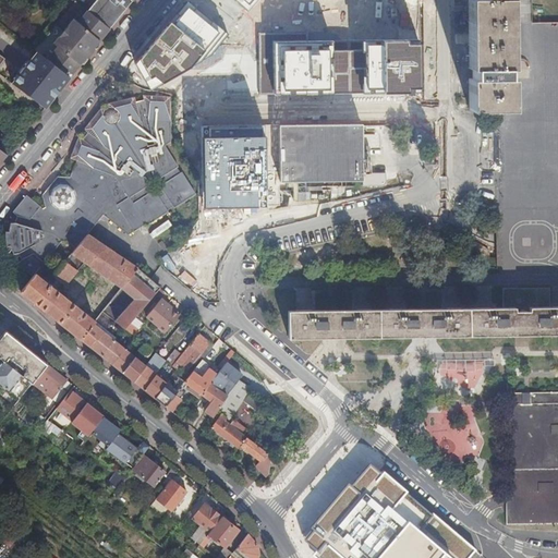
[(94,36),(99,39),(100,37),(109,27),(107,26),(114,17),(116,19),(121,12),(116,9),(121,2),(123,3),(124,3),(125,2),(126,1),(128,0),(94,0),(77,21),(75,19),(55,44),(57,46),(47,59),(64,72),(69,76),(77,65),(80,63),(75,60),(82,51),(85,52),(86,51),(87,50),(88,49),(88,48),(88,46),(87,45),(94,36)]
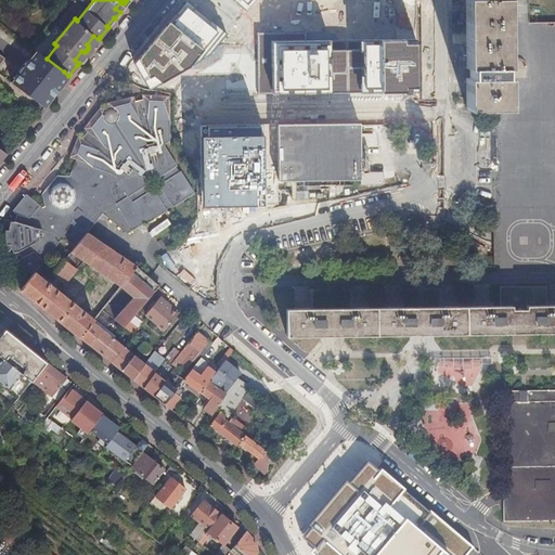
[(234,0),(246,10),(255,0),(234,0)]
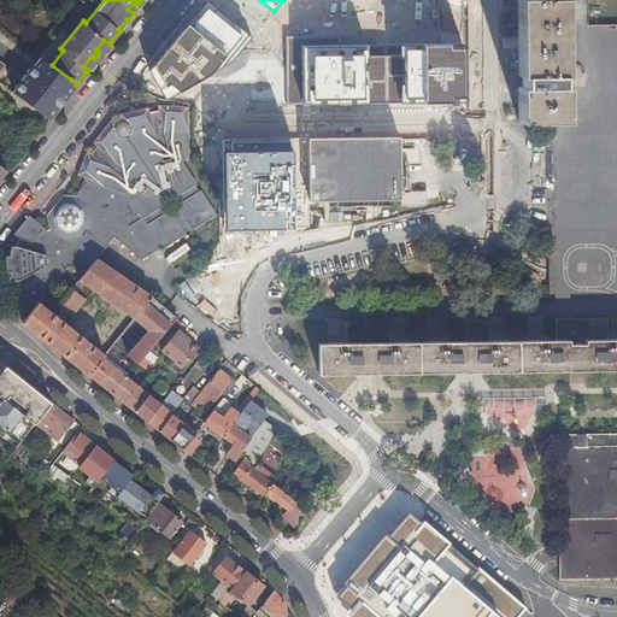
[(566,119),(564,25),(564,0),(516,0),(517,74),(522,74),(522,84),(518,84),(518,121),(552,119),(566,119)]
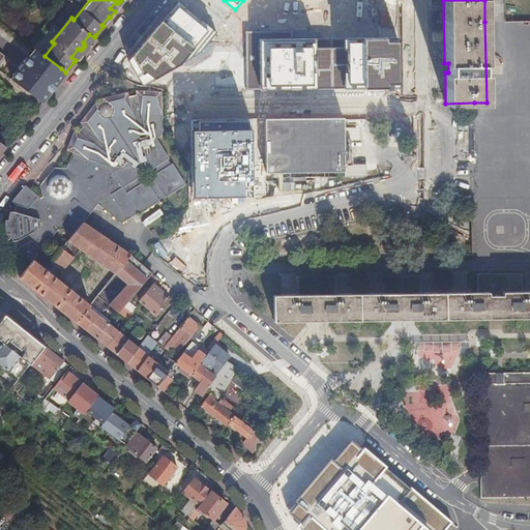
[(177,2),(129,59),(141,84),(184,62),(215,31),(177,2)]
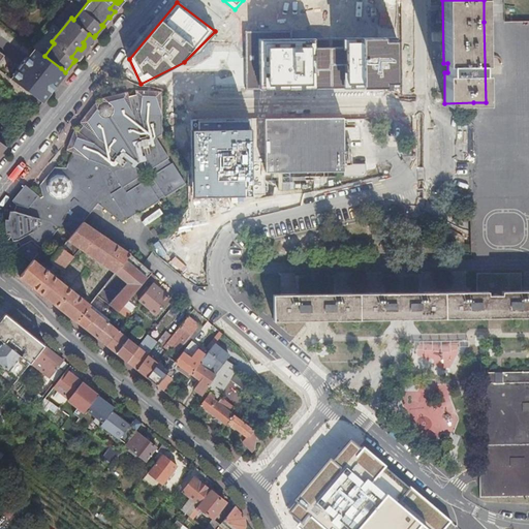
[(52,41),(71,18),(69,17),(51,40),(52,41)]
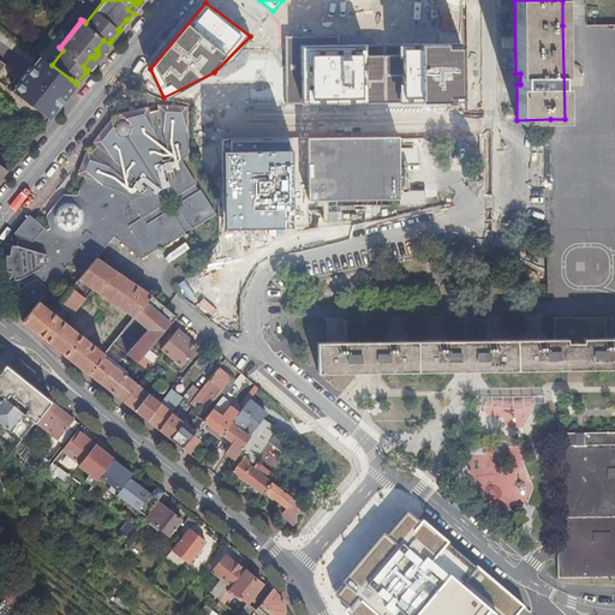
[(565,119),(550,119),(550,133),(553,230),(553,258),(554,268),(554,308),(555,338),(614,336),(614,431),(609,431),(608,368),(583,368),(567,369),(555,369),(556,382),(556,434),(557,539),(557,543),(557,550),(557,560),(557,565),(557,579),(614,577),(614,24),(577,25),(562,25),(565,119)]
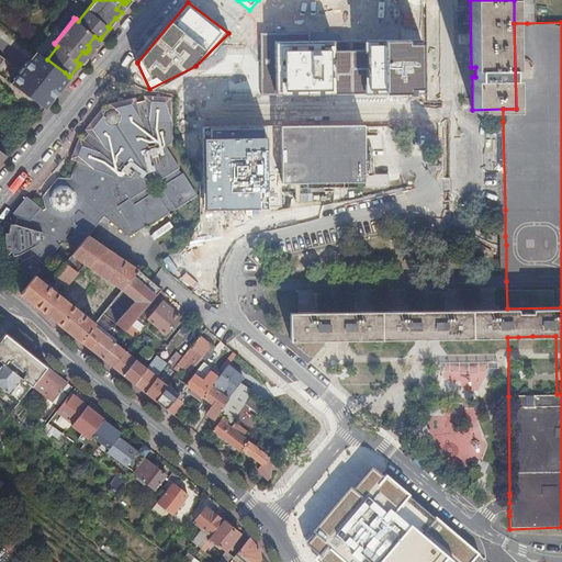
[(307,33),(259,34),(259,44),(260,94),(422,92),(420,45),(408,45),(408,37),(307,38),(307,33)]
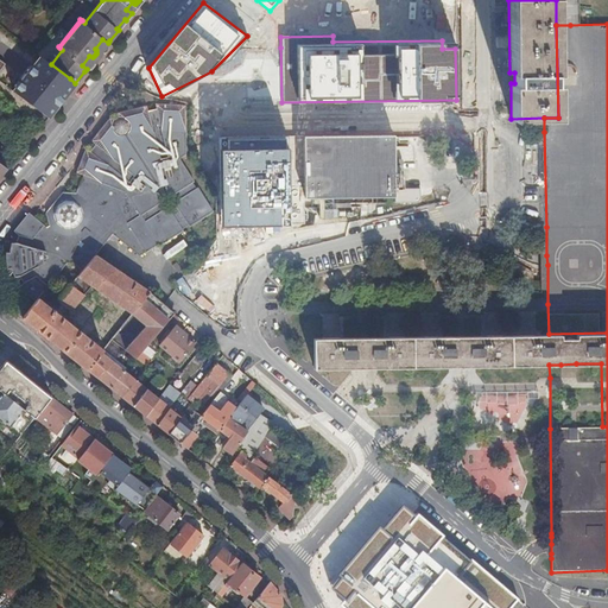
[(255,192),(255,229),(292,228),(292,213),(311,211),(311,202),(423,200),(422,189),(401,190),(401,159),(393,159),(393,138),(291,139),(291,147),(254,147),(255,163),(244,163),(245,192),(255,192)]
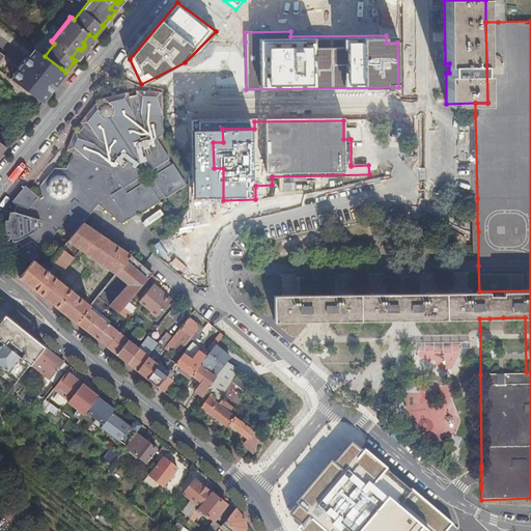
[(68,240),(81,249),(116,272),(99,295),(96,292),(88,303),(81,297),(83,295),(79,291),(77,294),(50,272),(52,270),(48,267),(47,270),(33,259),(31,262),(20,276),(35,288),(64,311),(77,322),(89,307),(99,296),(119,312),(120,310),(126,305),(152,272),(131,254),(83,222),(68,240)]
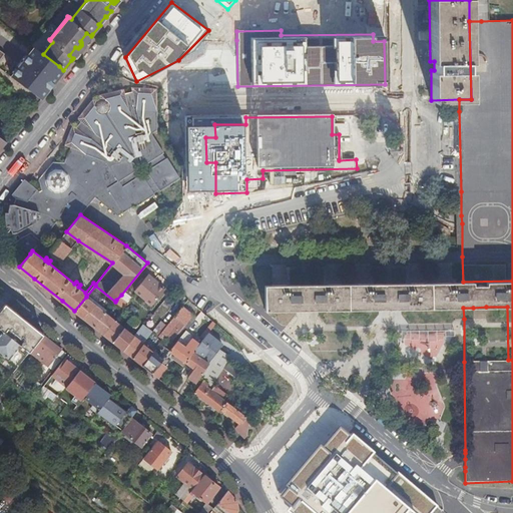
[(60,239),(72,247),(78,240),(66,231),(60,239)]
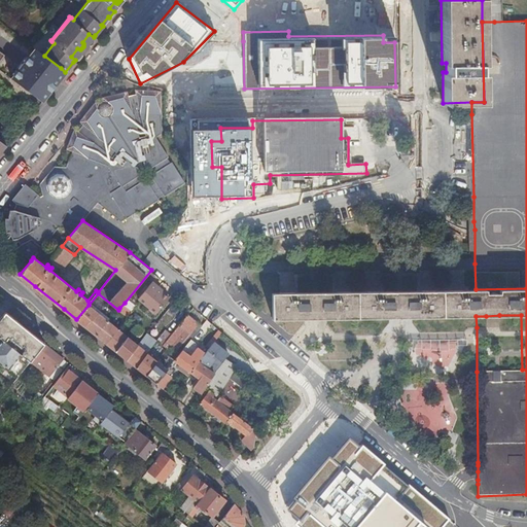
[(63,269),(74,254),(62,246),(51,258),(50,259),(63,269)]
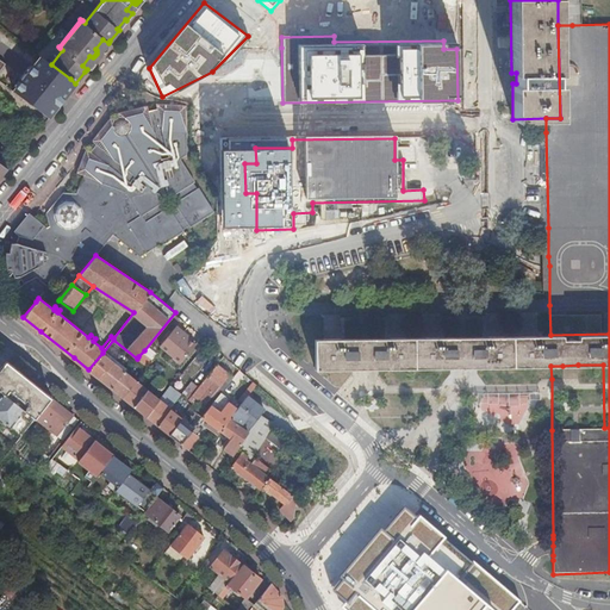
[(174,327),(160,346),(180,362),(193,347),(180,335),(182,334),(174,327)]
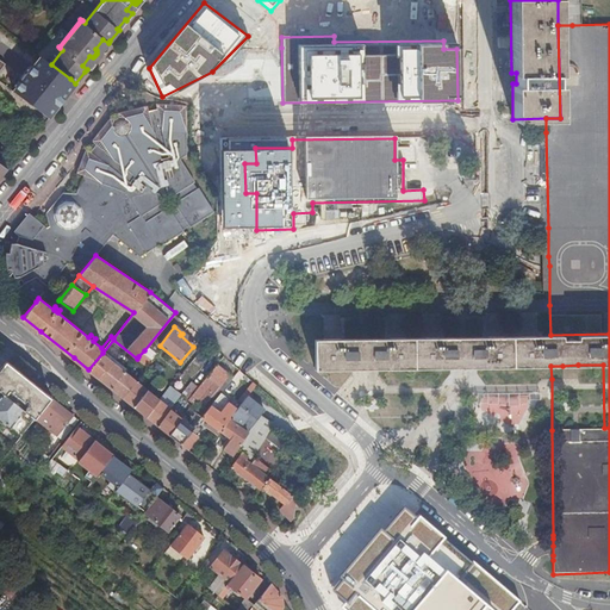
[(472,367),(551,366),(562,366),(578,365),(603,365),(609,365),(609,334),(551,335),(528,335),(462,336),(461,336),(315,338),(316,368),(362,368),(377,368),(455,367),(462,367),(472,367)]
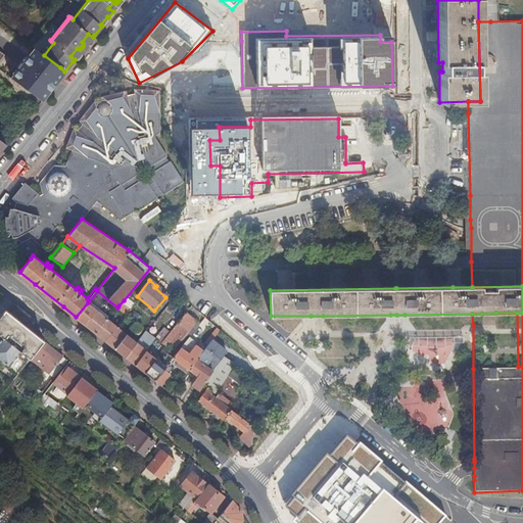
[(133,307),(124,300),(119,305),(129,314),(133,307)]
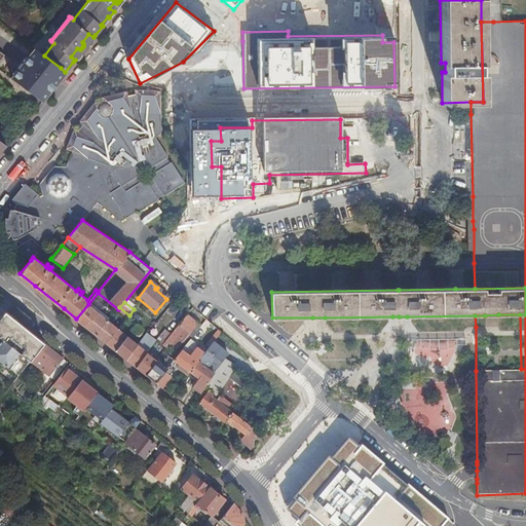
[(98,311),(88,304),(76,318),(80,322),(86,327),(95,316),(98,311)]
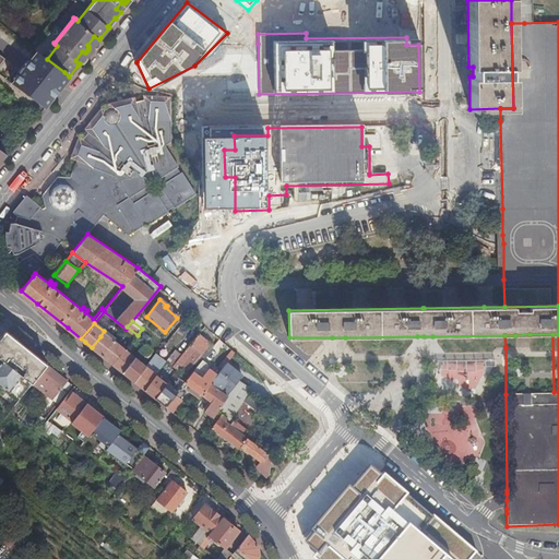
[(175,335),(188,343),(193,333),(181,325),(175,335)]
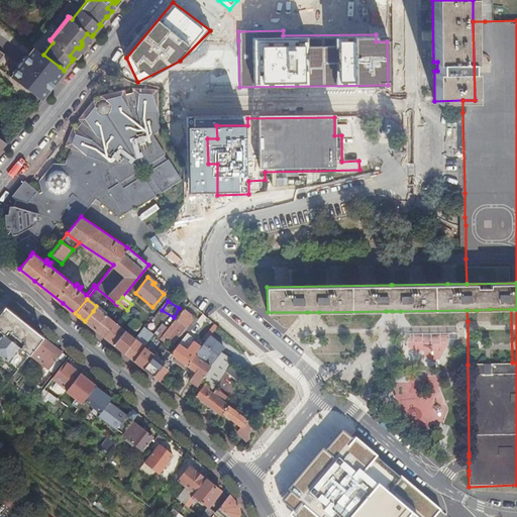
[(89,324),(94,328),(106,314),(96,306),(93,311),(85,321),(89,324)]
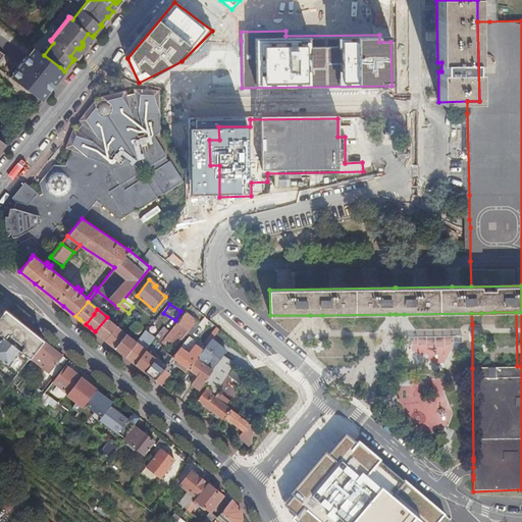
[(24,349),(21,353),(30,360),(31,359),(44,342),(28,328),(5,310),(0,315),(0,335),(2,338),(4,340),(7,335),(20,345),(21,343),(23,345),(24,349)]
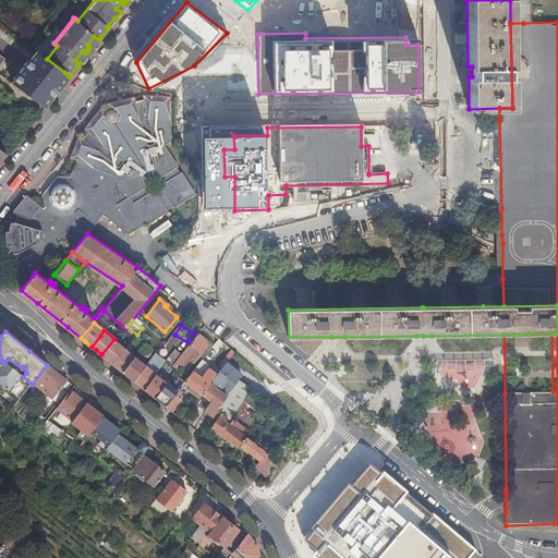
[(195,348),(201,352),(209,341),(198,332),(176,361),(181,365),(195,348)]
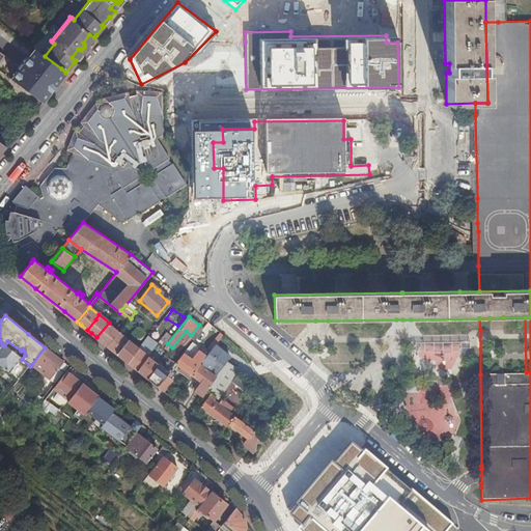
[(119,331),(109,323),(96,337),(101,341),(107,345),(119,331)]
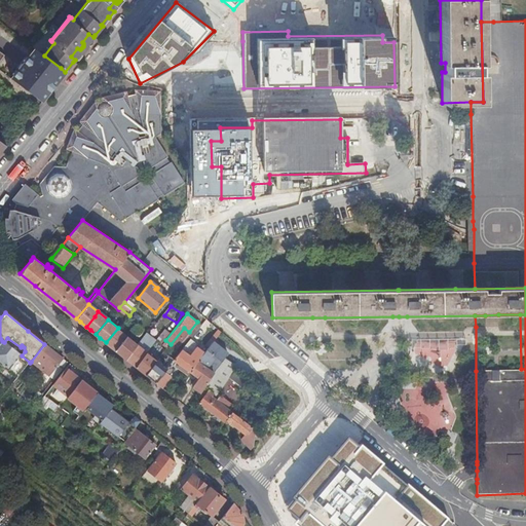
[(197,322),(189,332),(187,335),(191,338),(201,325),(197,322)]
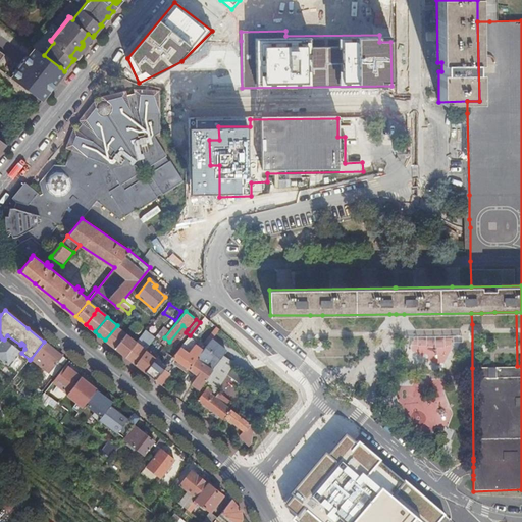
[(127,332),(117,325),(105,340),(108,343),(115,348),(127,332)]
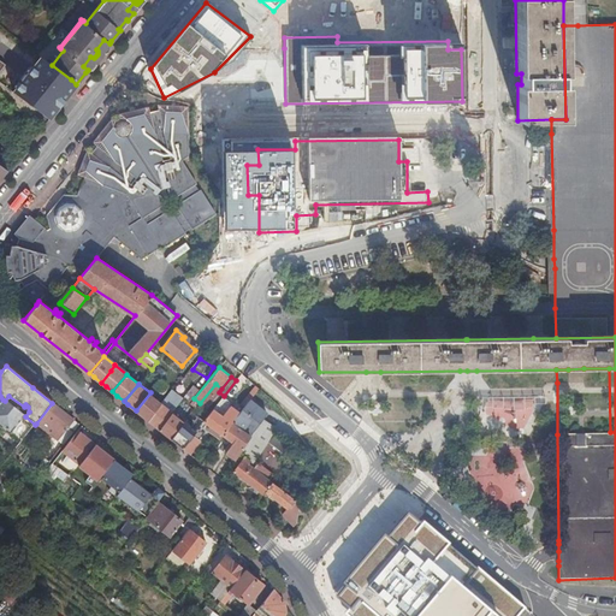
[(259,388),(255,384),(247,396),(250,398),(259,388)]
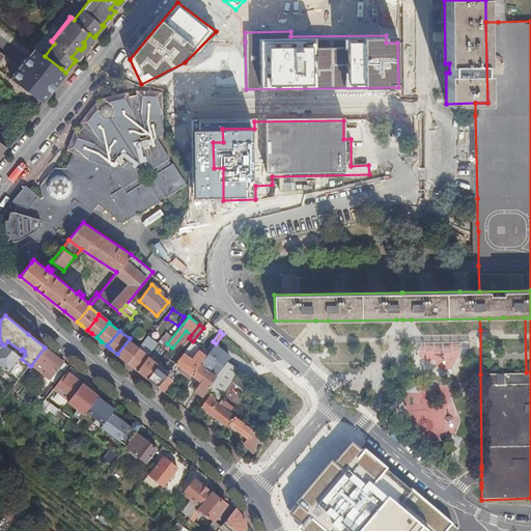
[(148,335),(144,340),(148,343),(152,338),(148,335)]
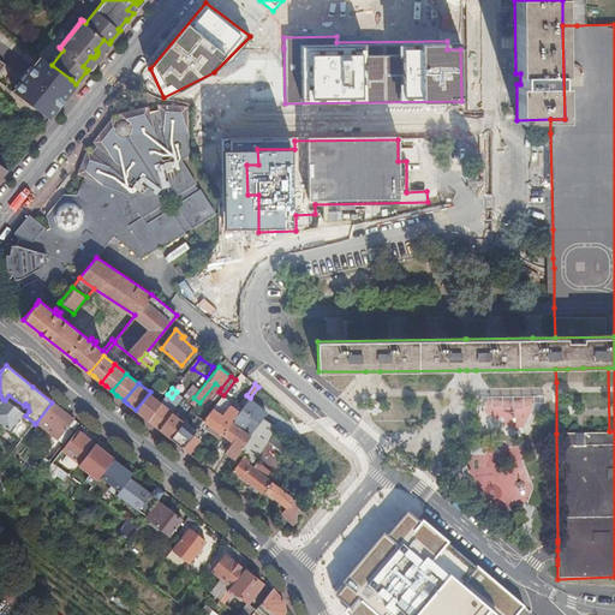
[(161,401),(150,392),(136,410),(139,413),(148,419),(161,401)]
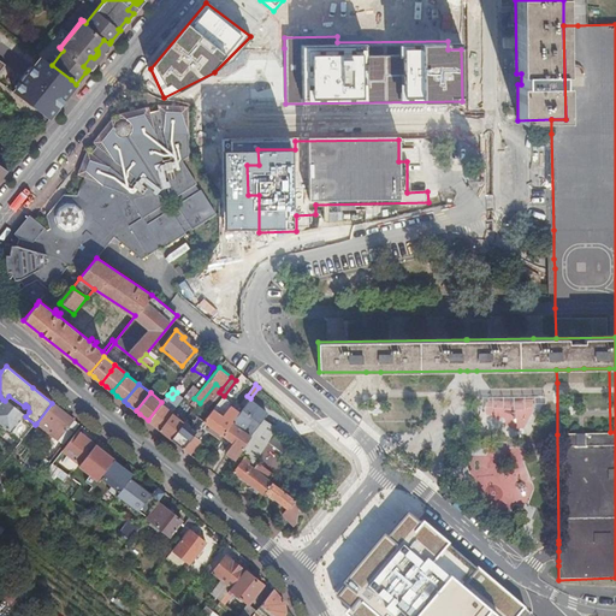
[(234,422),(240,413),(229,404),(231,402),(224,396),(213,409),(232,422),(234,422)]
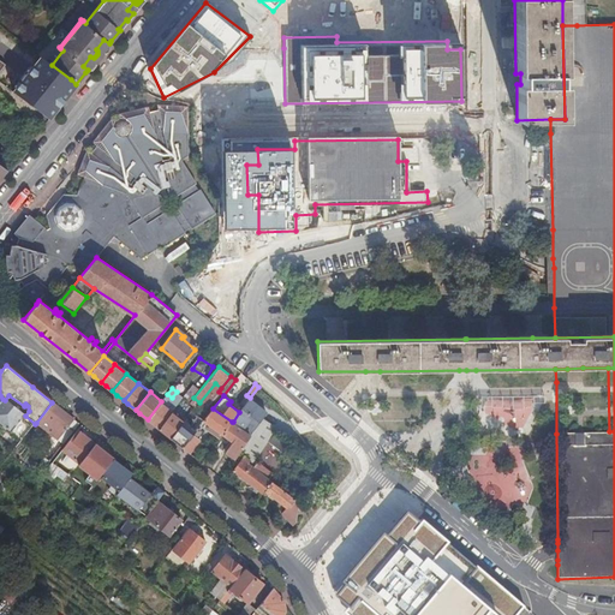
[(233,422),(244,430),(254,416),(261,421),(263,417),(267,411),(250,398),(239,412),(233,422)]
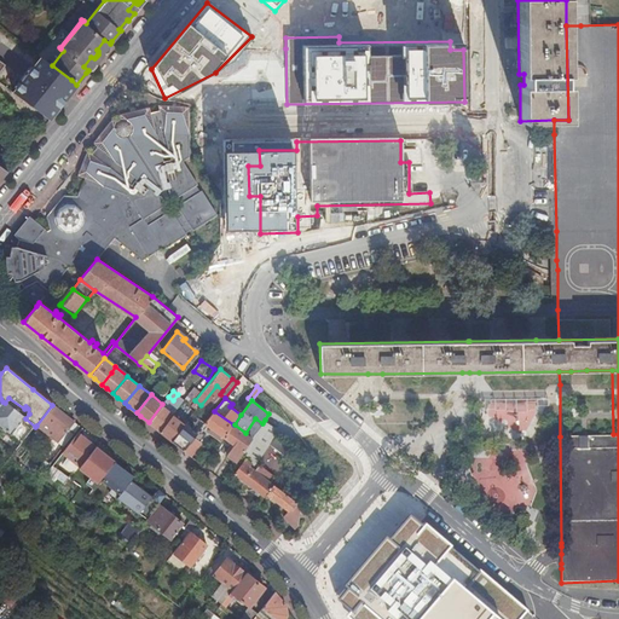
[(0,404),(0,428),(9,437),(24,417),(5,403),(3,401),(0,404)]
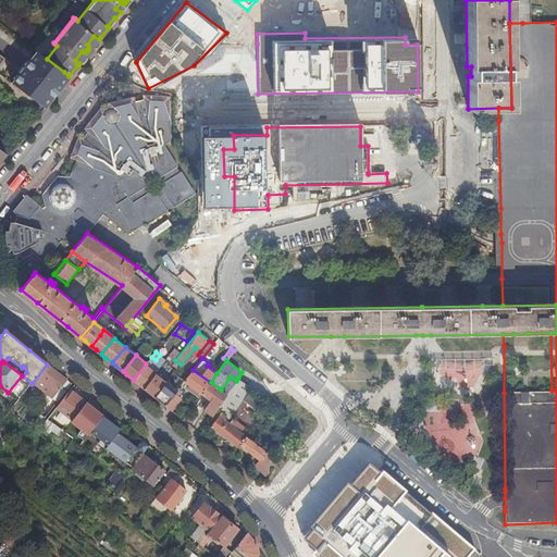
[(157,372),(146,363),(134,380),(138,383),(145,388),(157,372)]
